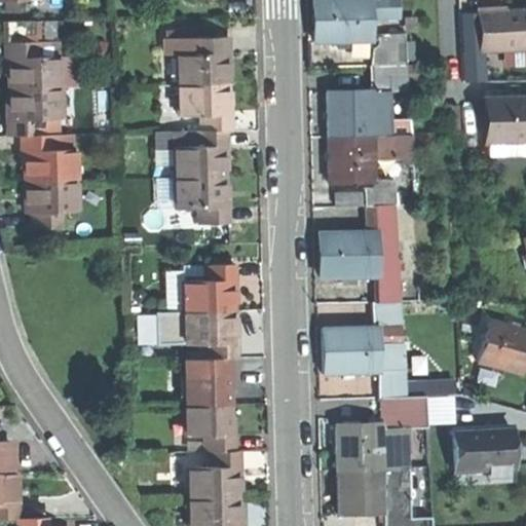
[(312,42),(367,41),(367,20),(396,20),(395,0),(310,0),(311,20),(312,42)]
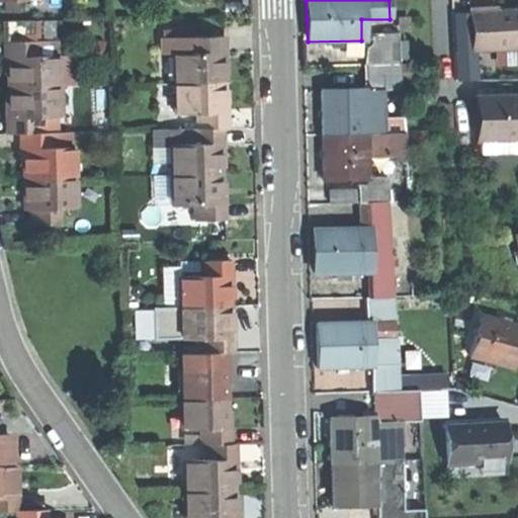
[(471,13),(473,51),(497,49),(517,48),(517,10),(495,11),(471,13)]
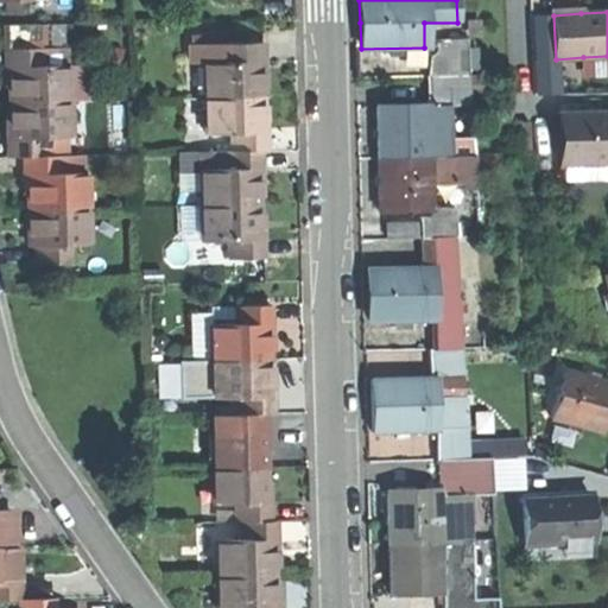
[(40,40),(45,40),(45,25),(4,26),(4,42),(40,40)]
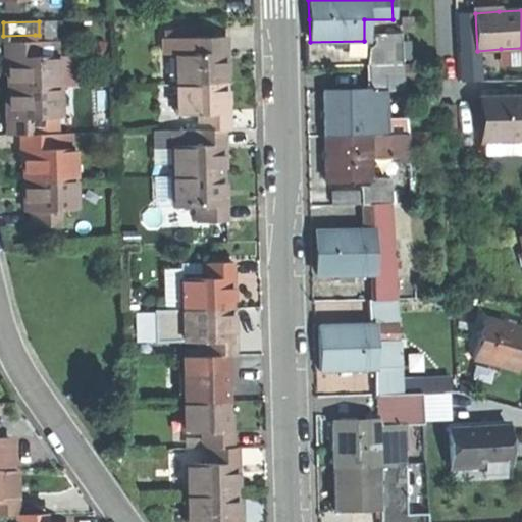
[(364,53),(365,67),(403,66),(400,33),(370,34),(371,45),(364,53)]
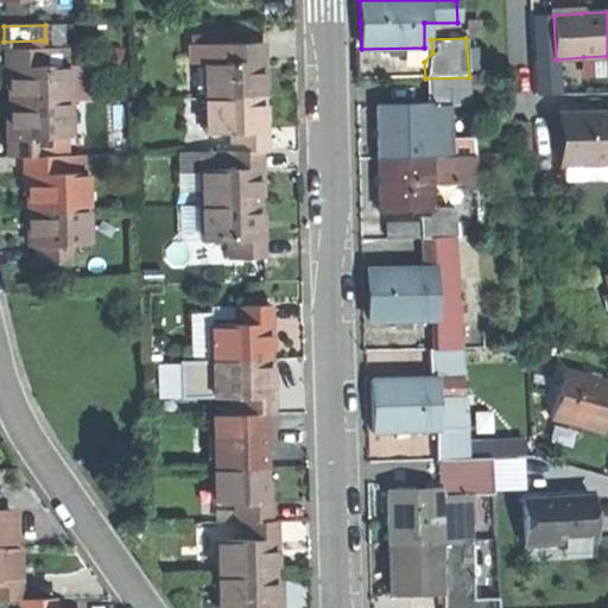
[(188,61),(202,59),(229,59),(229,42),(226,42),(190,43),(188,43),(188,61)]
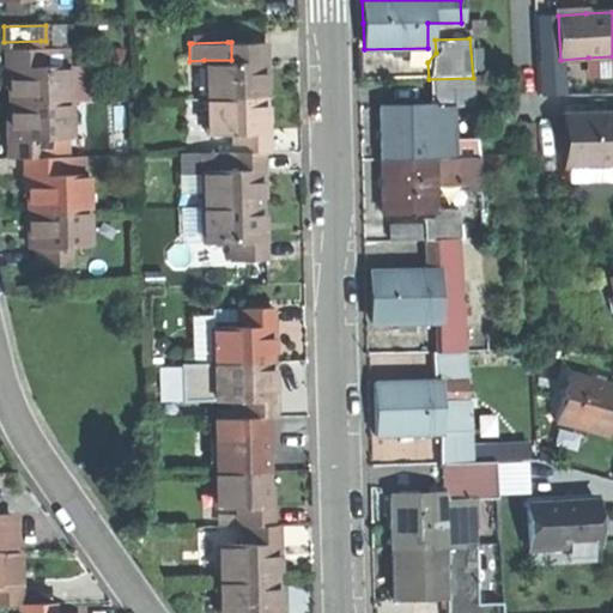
[(268,42),(231,42),(231,60),(204,60),(204,98),(263,97),(263,76),(263,61),(268,61),(268,42)]
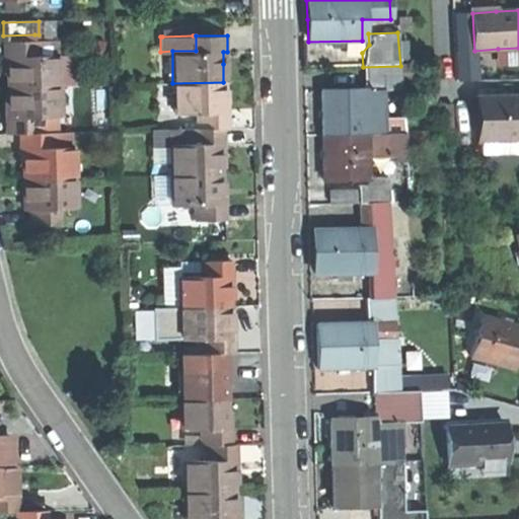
[(9,87),(57,86),(56,56),(35,57),(34,42),(3,43),(4,59),(8,59),(9,71),(9,87)]
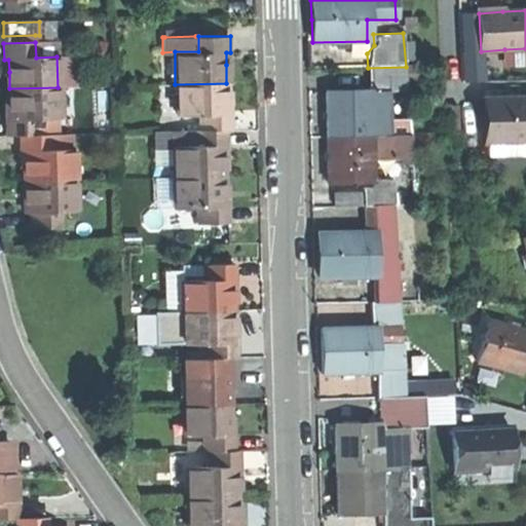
[(57,42),(35,42),(36,58),(57,57),(57,42)]
